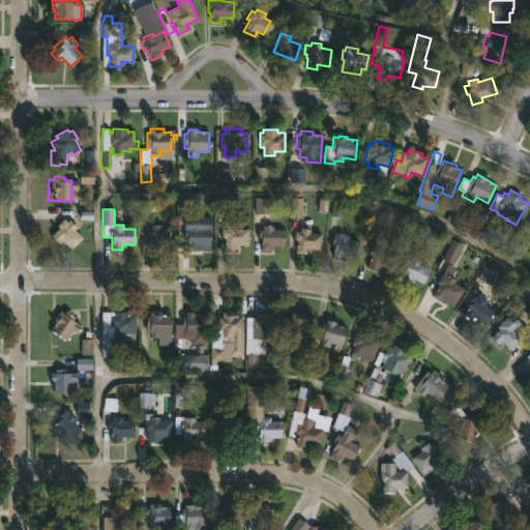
[(63,218),(66,222),(69,219),(77,227),(74,230),(83,238),(70,251),(62,241),(58,244),(51,236),(59,228),(57,226),(63,218)]
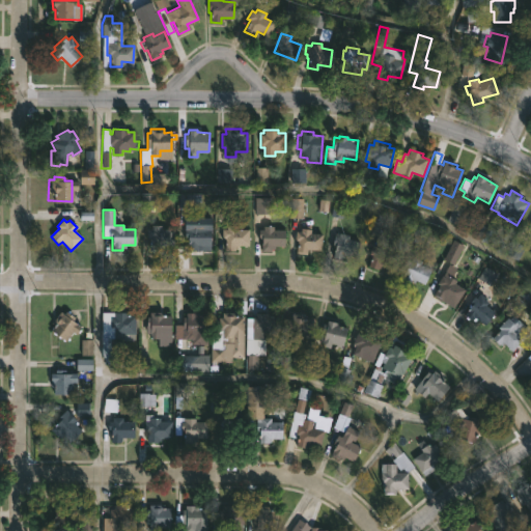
[(162,225),(162,229),(173,229),(173,246),(161,246),(161,252),(147,252),(146,229),(151,228),(151,225),(162,225)]
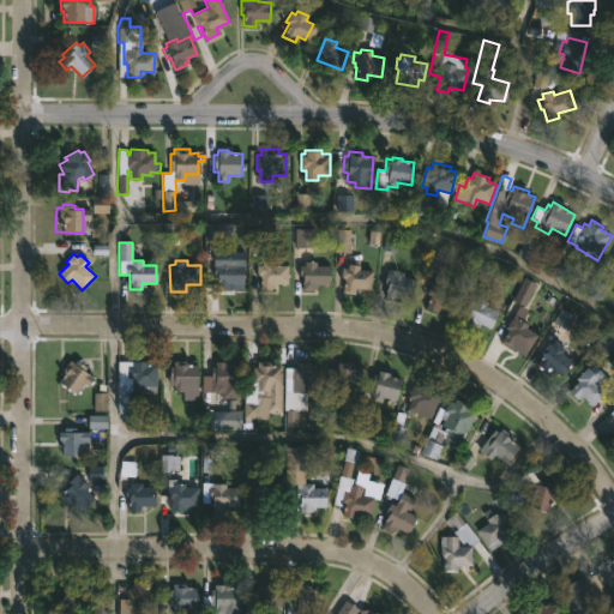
[(230,260),(230,265),(244,265),(244,284),(233,284),(233,290),(217,290),(217,276),(214,276),(214,265),(218,265),(218,260),(230,260)]
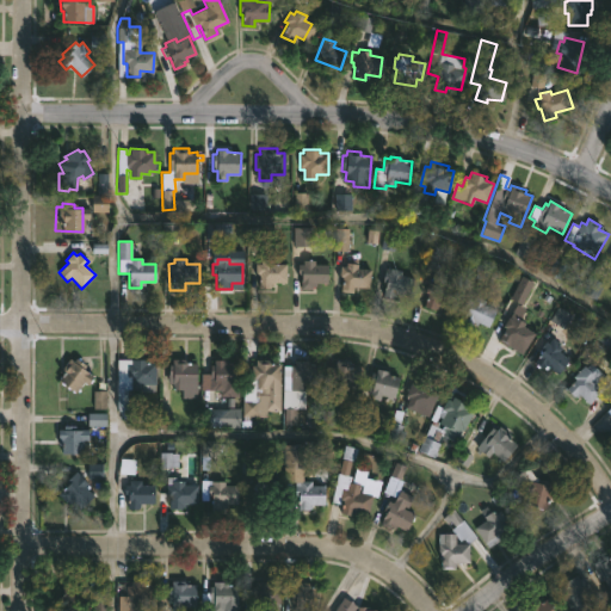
[(272,260),(272,264),(287,264),(287,283),(273,283),(273,289),(259,289),(259,275),(255,275),(255,264),(260,264),(260,260),(272,260)]
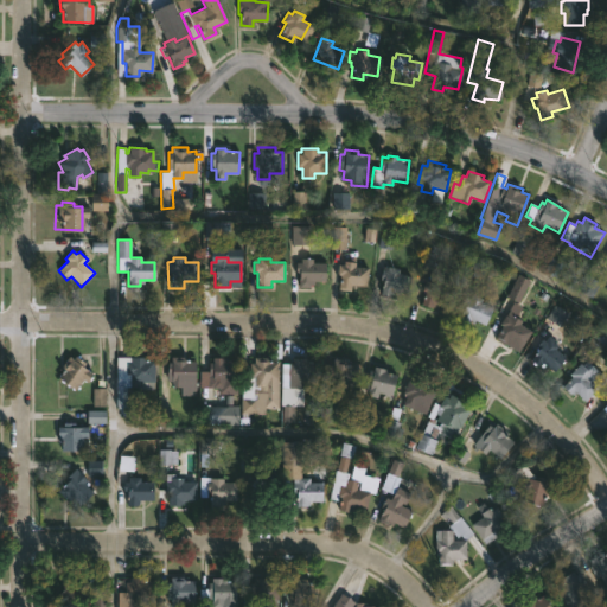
[(313,259),(313,263),(325,262),(325,281),(314,281),(314,285),(310,285),(310,287),(299,287),(299,273),(296,273),(295,262),(301,262),(301,259),(313,259)]
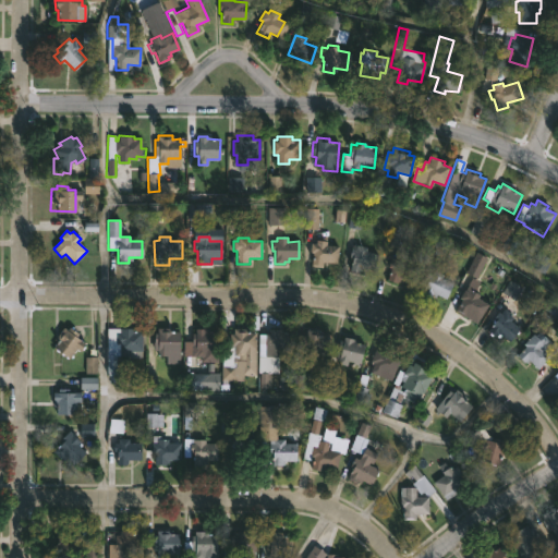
[(325,240),(325,244),(337,245),(335,262),(324,261),(323,266),(310,265),(311,252),(308,251),(310,242),(314,242),(315,239),(325,240)]
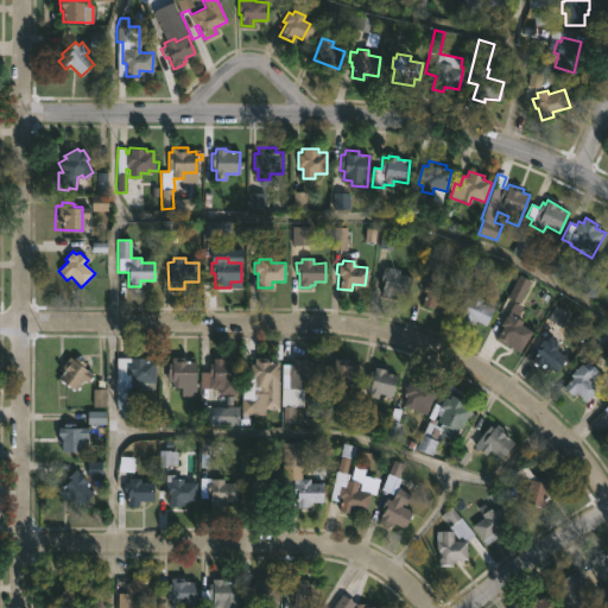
[(607,270),(593,298),(580,291),(595,263),(607,270)]
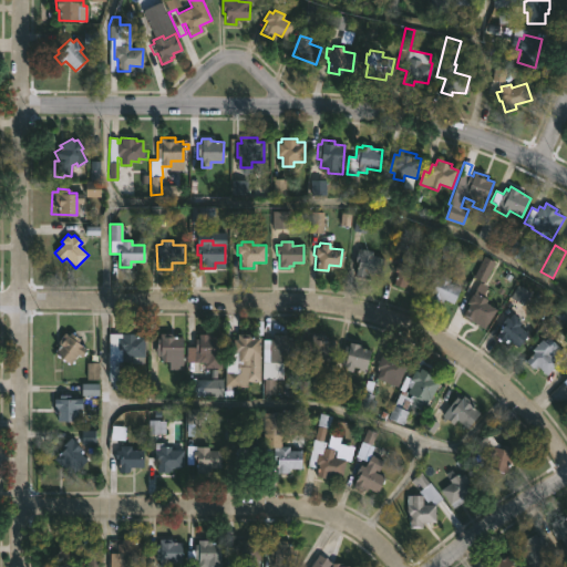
[(384,258),(381,276),(357,270),(358,263),(356,263),(359,248),(372,251),(372,256),(384,258)]
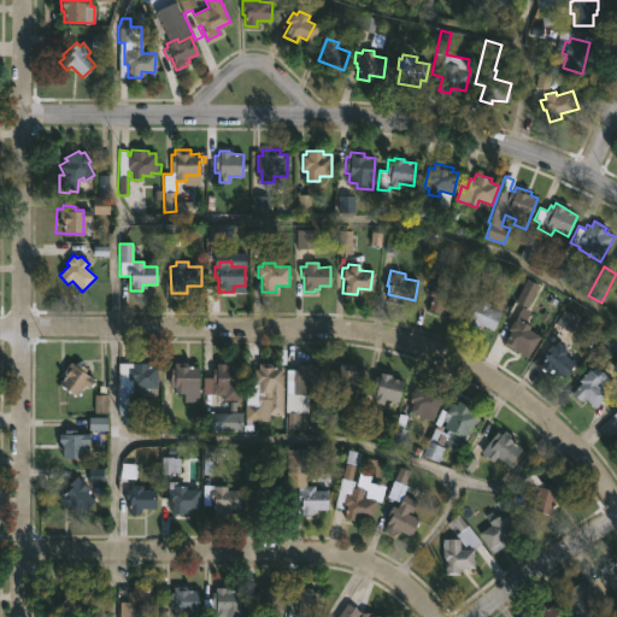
[(438,283),(451,287),(450,291),(460,294),(454,312),(441,307),(439,313),(428,310),(433,297),(428,295),(432,285),(438,286),(438,283)]
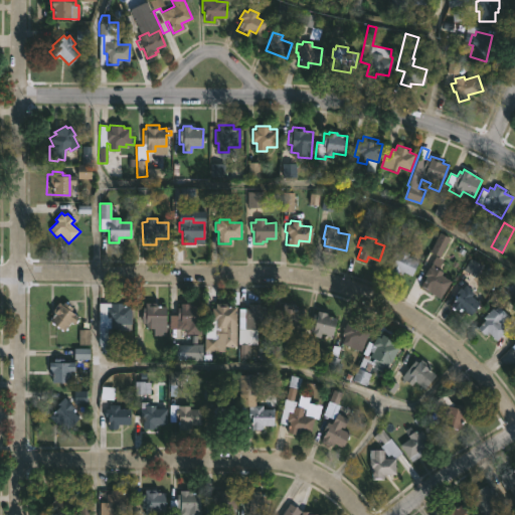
[(400,249),(409,254),(408,256),(417,262),(411,276),(403,272),(401,275),(398,273),(397,276),(389,272),(394,261),(391,260),(395,250),(398,252),(400,249)]
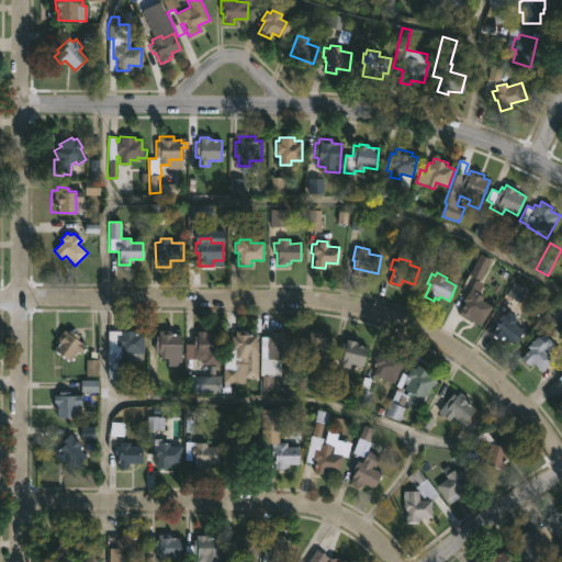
[(484,285),(479,293),(483,296),(481,301),(492,307),(480,326),(459,312),(465,303),(463,300),(472,288),(471,287),(475,280),(484,285)]
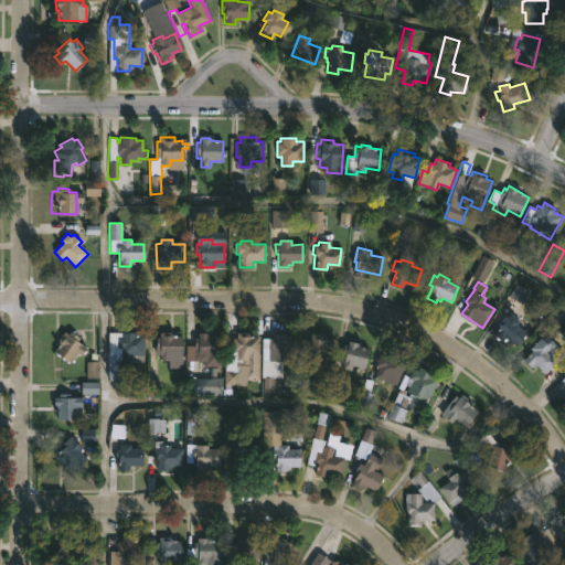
[(510,313),(520,321),(516,324),(526,332),(516,347),(507,340),(505,342),(502,340),(501,341),(493,337),(502,324),(499,323),(505,316),(508,318),(510,313)]
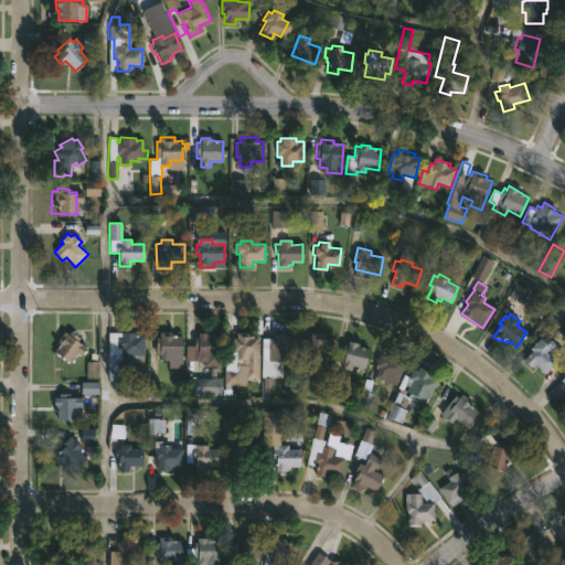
[(73,339),(80,345),(82,343),(87,348),(80,356),(77,353),(68,364),(54,351),(60,344),(56,341),(66,329),(74,337),(73,339)]
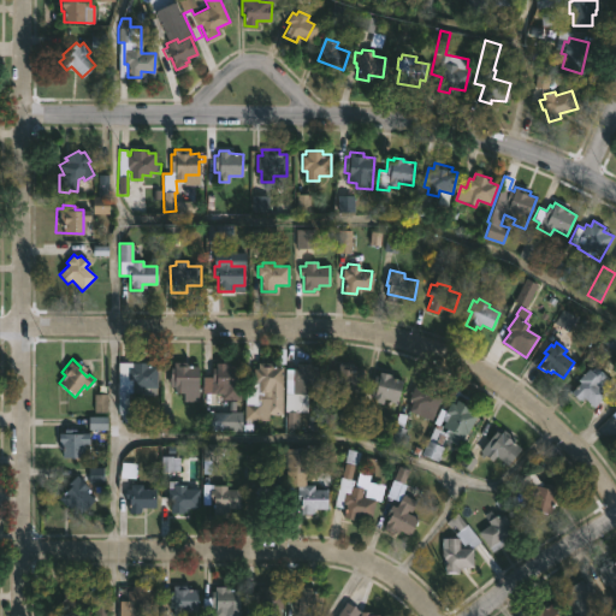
[(270,362),(270,365),(280,366),(280,414),(261,414),(261,404),(259,404),(259,419),(243,419),(243,402),(256,402),(256,381),(252,381),(252,367),(256,367),(256,361),(270,362)]
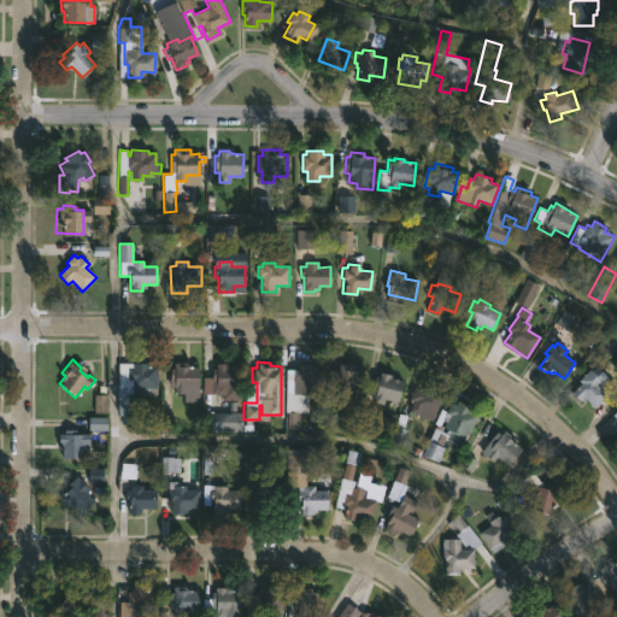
[(148,363),(148,366),(157,366),(157,395),(131,394),(131,388),(128,388),(128,368),(131,368),(131,363),(148,363)]
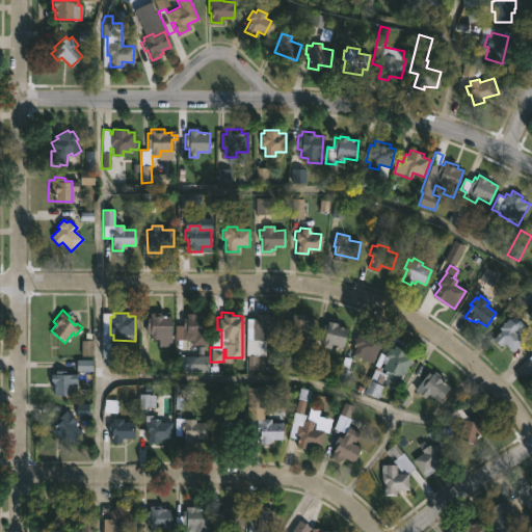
[(163,313),(163,316),(170,316),(170,347),(158,347),(158,340),(154,340),(154,335),(147,335),(145,318),(151,318),(151,313),(163,313)]
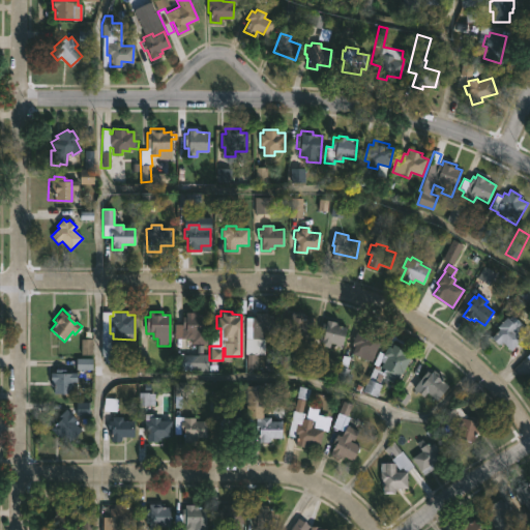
[(196,313),(196,315),(206,315),(206,344),(192,344),(192,339),(182,339),(182,316),(186,316),(186,313),(196,313)]
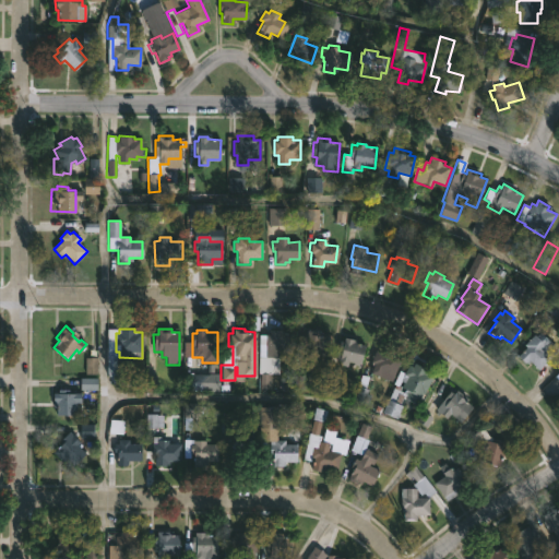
[(282,334),(282,336),(293,336),(293,341),(297,341),(297,353),(292,353),(292,359),(284,359),(284,353),(278,353),(278,358),(265,358),(265,334),(270,334),(270,330),(280,330),(282,334)]
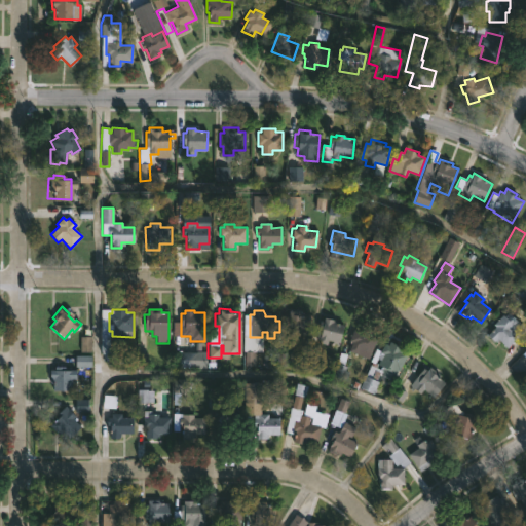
[(303,313),(303,316),(309,317),(307,335),(295,334),(295,339),(287,338),(288,332),(283,331),(286,315),(289,316),(290,311),(303,313)]
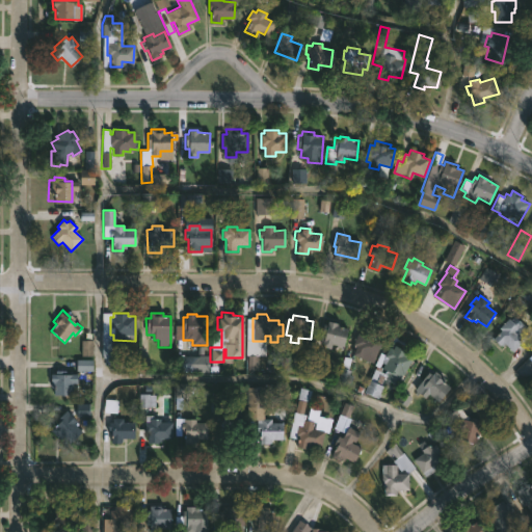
[(513,315),(530,331),(511,350),(503,342),(500,346),(491,338),(500,329),(499,326),(508,317),(509,318),(513,315)]
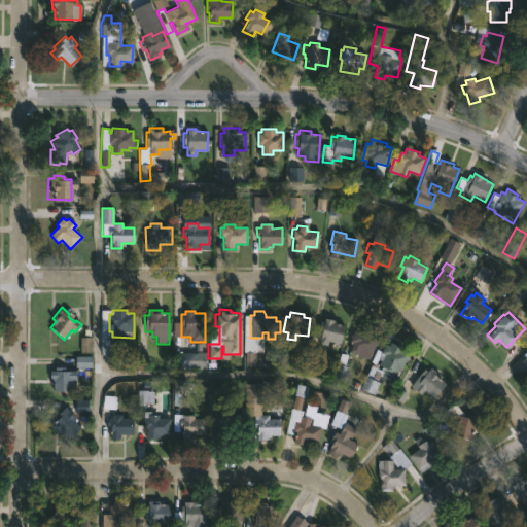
[(335,321),(334,323),(344,325),(342,334),(344,335),(341,346),(328,343),(327,346),(318,344),(319,340),(316,340),(321,321),(324,321),(325,318),(335,321)]
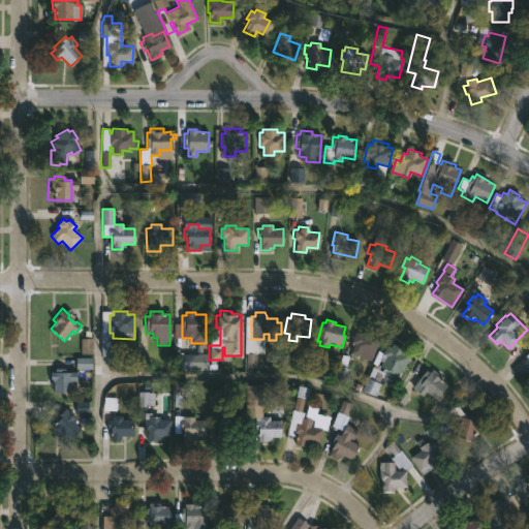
[(362,329),(374,334),(373,337),(379,340),(370,362),(350,352),(354,344),(351,343),(356,332),(360,333),(362,329)]
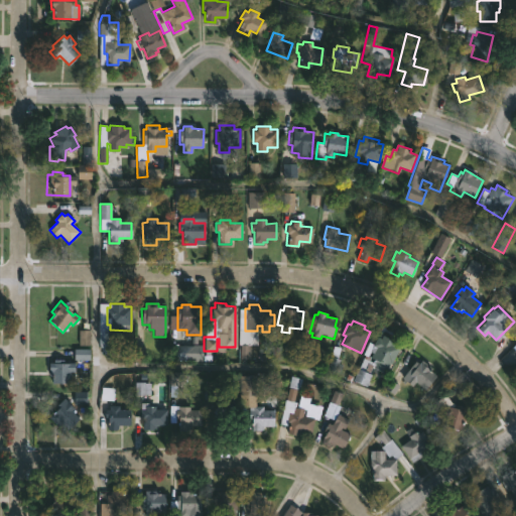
[(383,335),(394,343),(393,345),(399,349),(384,372),(375,366),(378,362),(371,357),(373,353),(370,351),(379,338),(380,339),(383,335)]
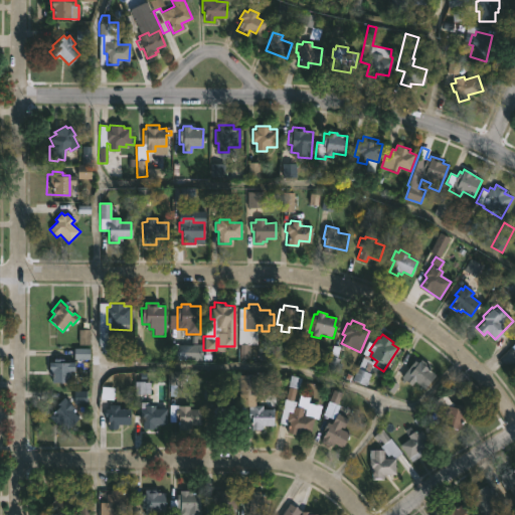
[(377,369),(373,376),(370,375),(365,385),(352,379),(364,354),(362,353),(368,341),(372,343),(367,355),(370,356),(368,360),(374,362),(372,366),(377,369)]
